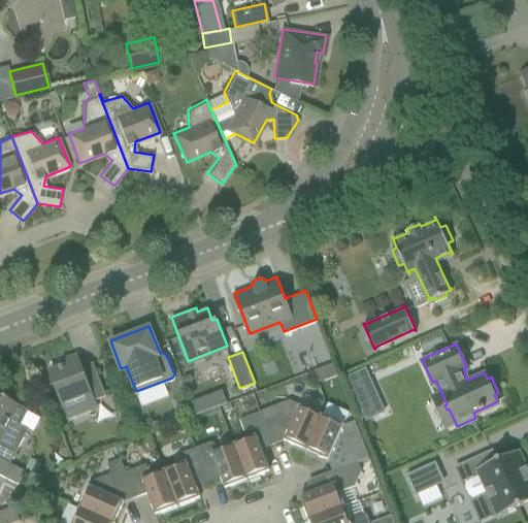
[(105,394),(100,380),(93,360),(80,365),(76,354),(71,356),(63,358),(65,362),(50,368),(57,388),(62,403),(67,417),(91,407),(88,400),(105,394)]
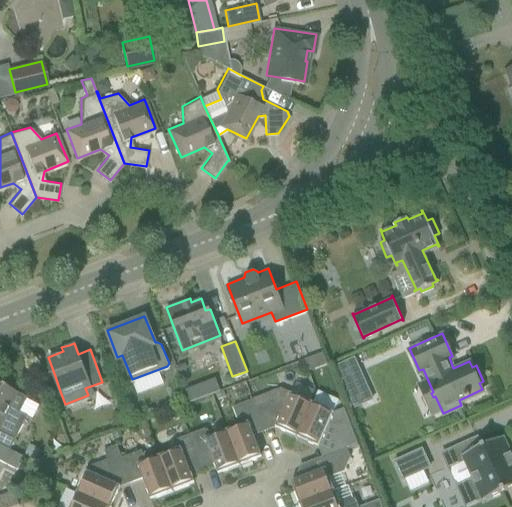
[(360,353),(339,360),(356,404),(376,397),(360,353)]
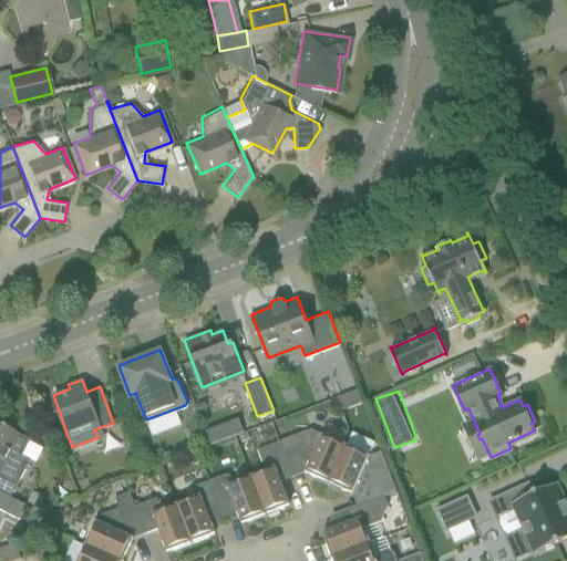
[(22,453),(30,437),(16,429),(13,422),(3,417),(0,417),(0,474),(17,484),(30,457),(22,453)]
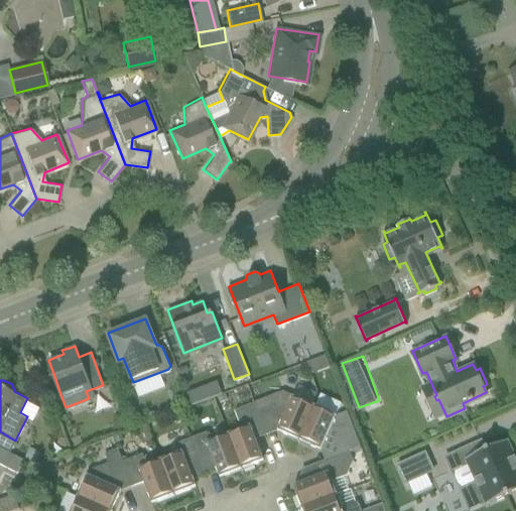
[(298,437),(314,404),(292,394),(288,404),(278,400),(258,407),(258,408),(269,404),(273,413),(282,417),(277,428),(298,437)]
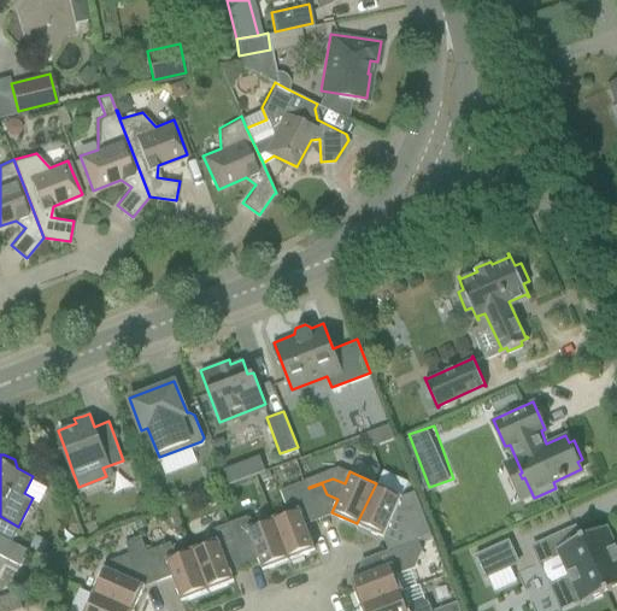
[(319,517),(309,488),(309,487),(305,477),(280,488),(283,497),(288,511),(272,517),(288,558),(309,551),(315,548),(315,546),(305,522),(319,517)]
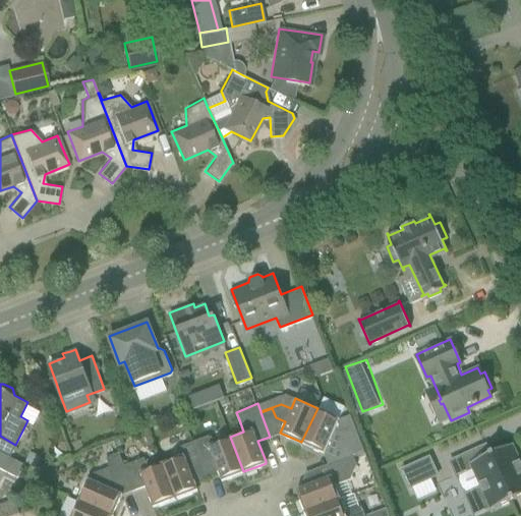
[(349,414),(339,417),(317,408),(301,442),(324,452),(329,442),(338,446),(347,442),(351,453),(351,454),(352,453),(362,449),(349,414)]
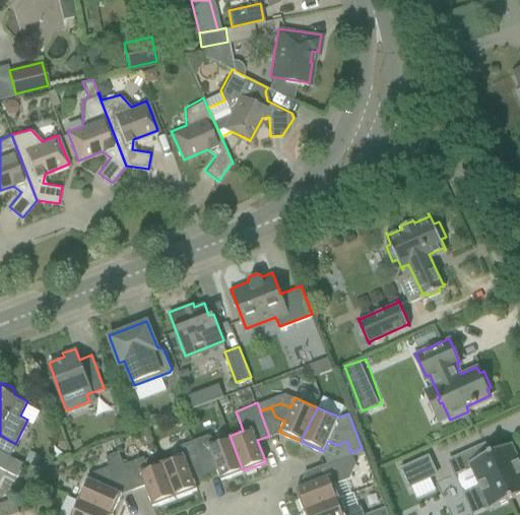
[(243,470),(230,436),(216,441),(214,438),(206,434),(192,440),(205,472),(217,468),(221,479),(243,470)]
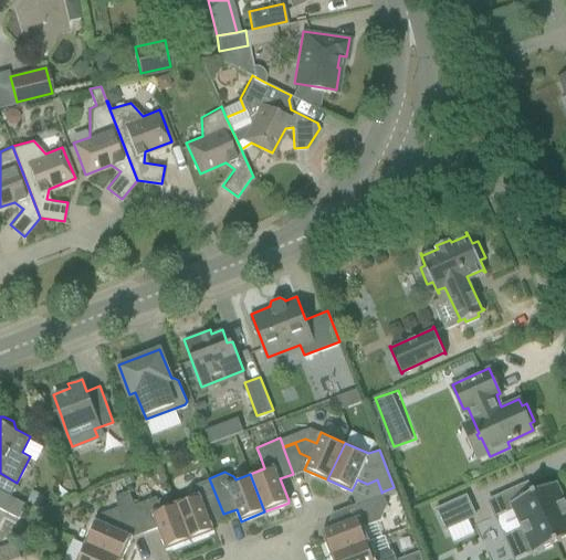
[(210,519),(223,514),(209,478),(192,484),(189,493),(190,496),(176,502),(190,540),(215,530),(210,519)]
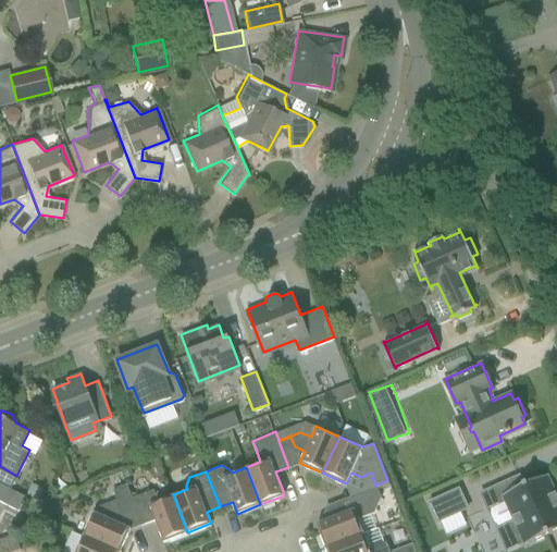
[(519,474),(499,482),(481,491),(507,548),(524,540),(525,543),(556,528),(556,494),(547,474),(523,483),(519,474)]
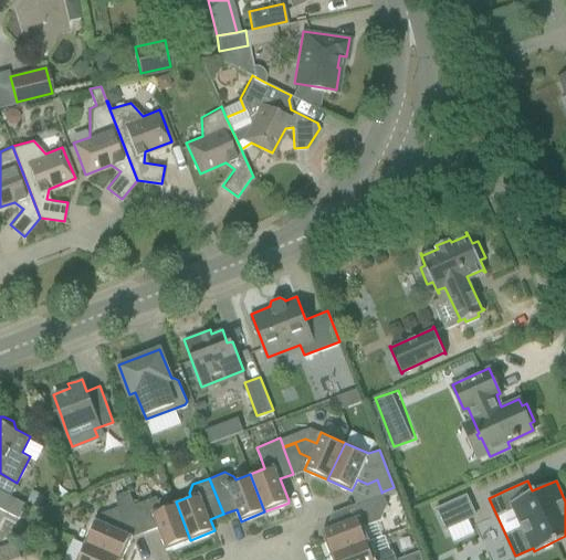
[(0,506),(19,516),(27,502),(0,488),(0,506)]
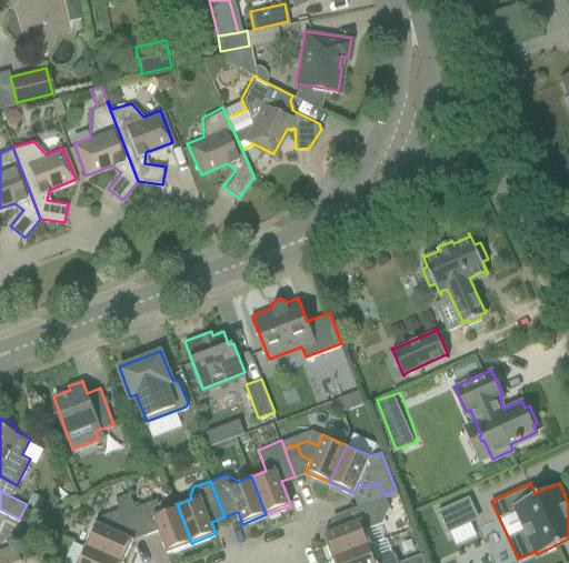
[(135,506),(130,493),(116,498),(120,508),(98,515),(86,544),(123,562),(133,538),(121,532),(126,524),(139,519),(135,506)]
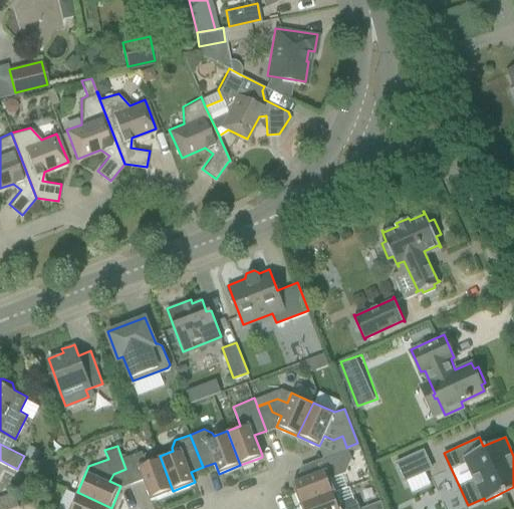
[(300,503),(335,490),(330,477),(345,471),(351,457),(347,447),(346,448),(346,447),(323,456),(327,468),(292,482),(300,503)]
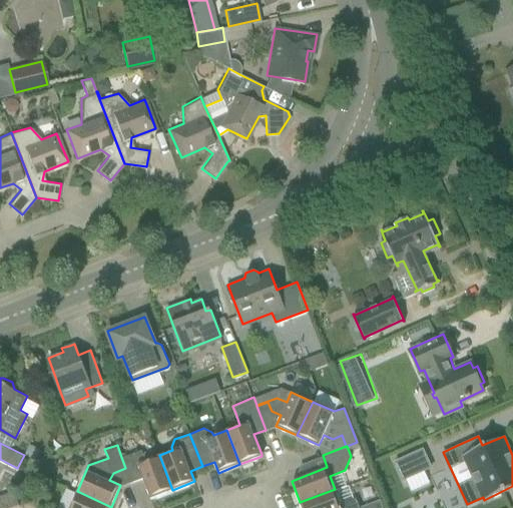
[(430,465),(423,448),(396,460),(404,478),(430,465)]
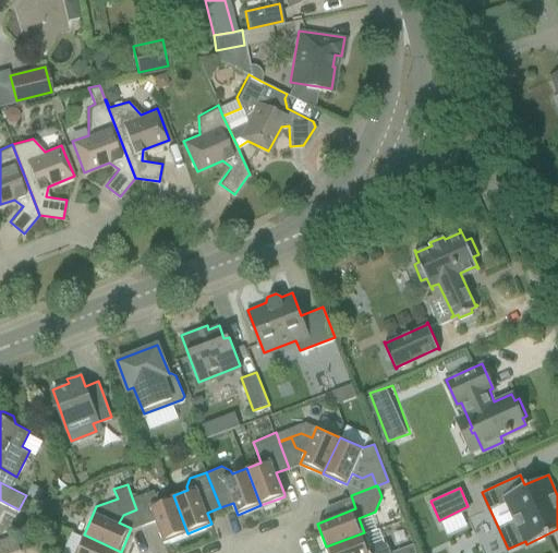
[(187,533),(173,495),(159,501),(154,489),(132,497),(136,509),(143,524),(155,519),(164,542),(187,533)]
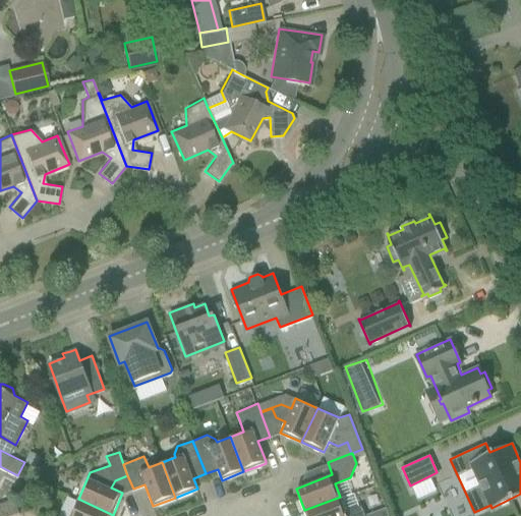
[(0,515),(5,515),(19,511),(14,497),(0,502),(0,515)]
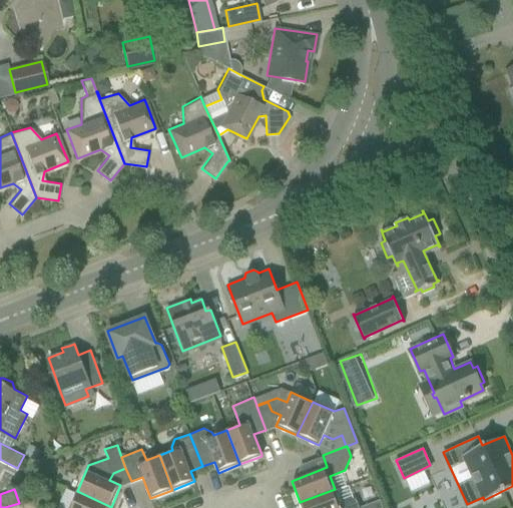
[(354,497),(343,501),(340,503),(335,489),(300,502),(302,507),(360,507),(356,496),(354,497)]
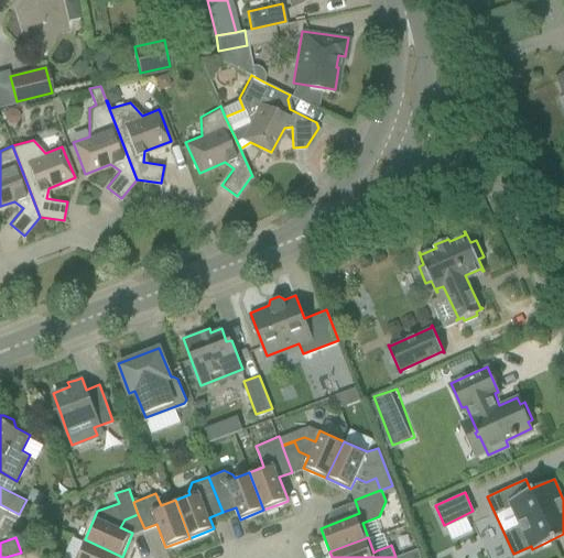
[(121,557),(122,557),(85,539),(76,557),(121,557)]
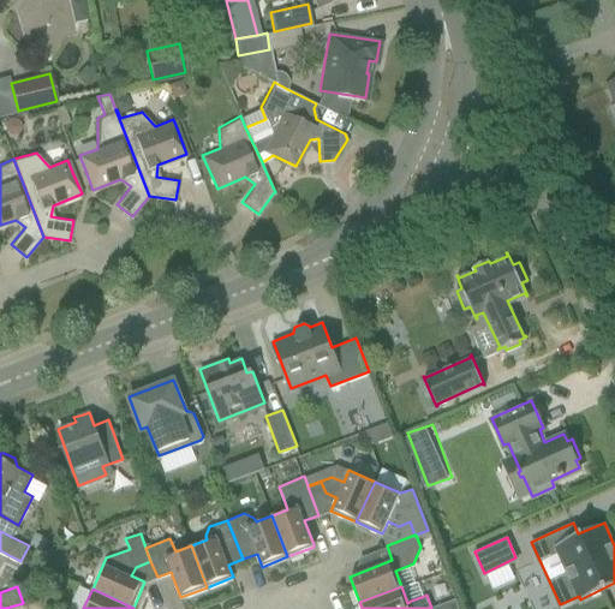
[(459,595),(436,603),(437,608),(460,608),(465,608),(459,595)]
